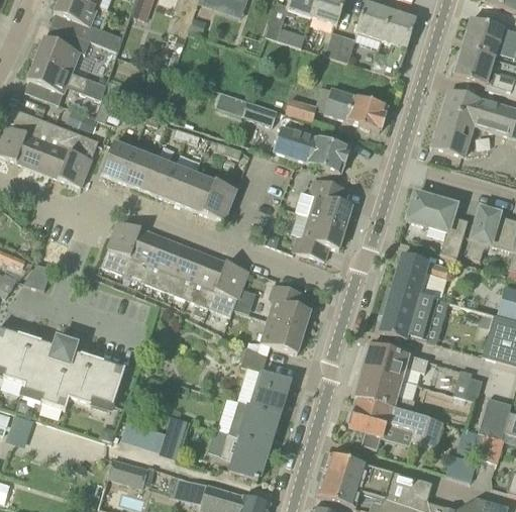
[(98,5),(84,0),(59,0),(55,13),(76,21),(71,33),(90,41),(97,44),(103,30),(90,25),(98,5)]
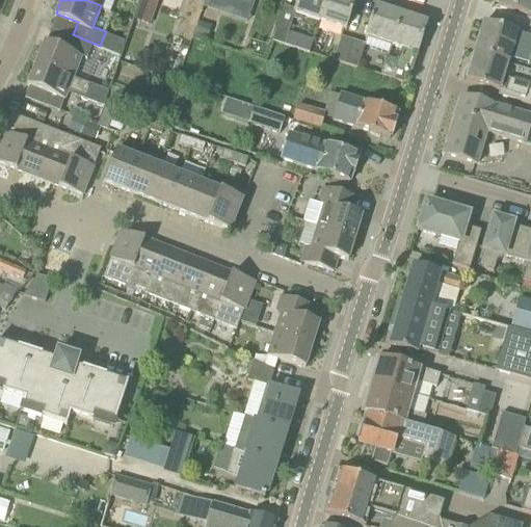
[(297,0),(294,9),(321,19),(326,0),(297,0)]
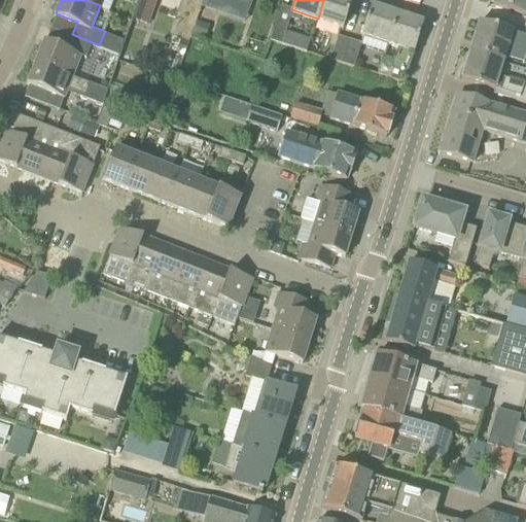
[(323,0),(318,19),(344,27),(352,0),(323,0)]
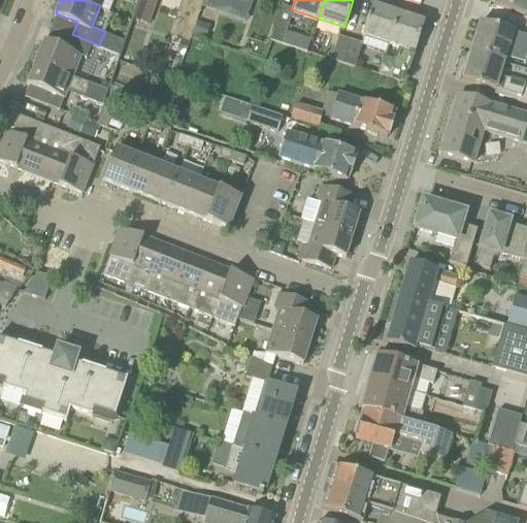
[(495,0),(495,2),(526,11),(526,0),(495,0)]
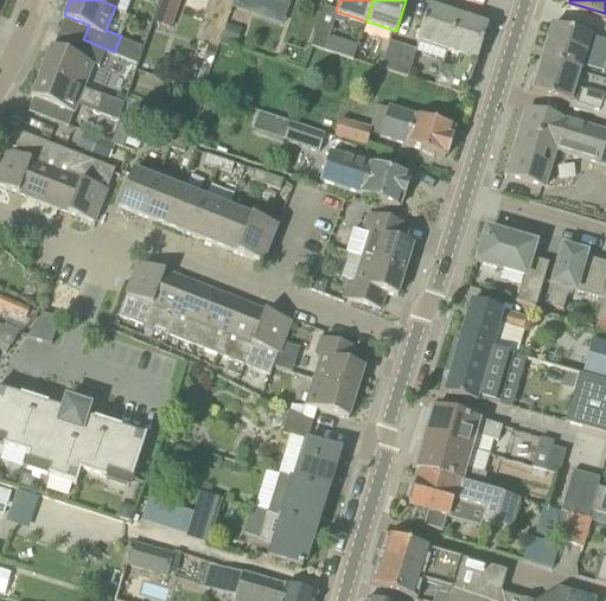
[(447,48),(459,13),(429,2),(418,38),(447,48)]
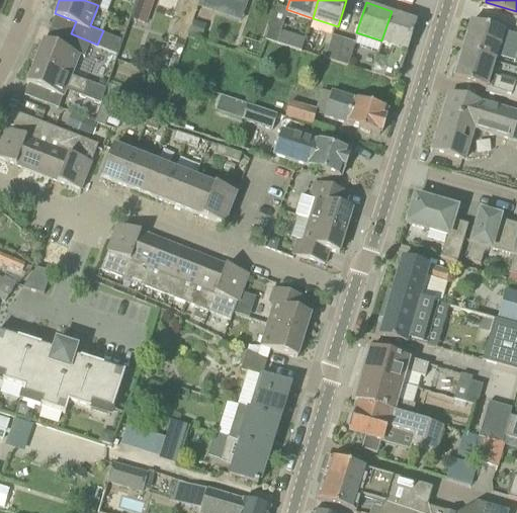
[(417,19),(392,11),(381,40),(395,45),(389,63),(378,60),(374,71),(398,79),(417,19)]
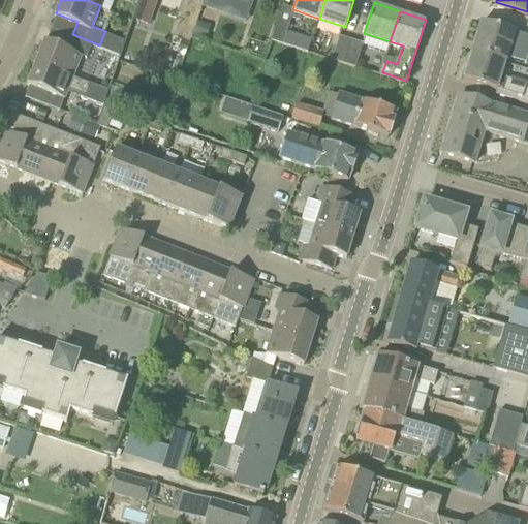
[(280,13),(272,37),(284,41),(291,18),(280,13)]
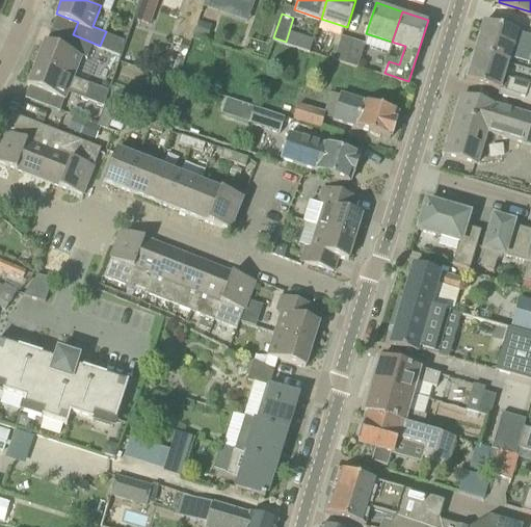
[(475,50),(510,60),(512,54),(527,58),(530,48),(530,32),(485,19),(475,50)]
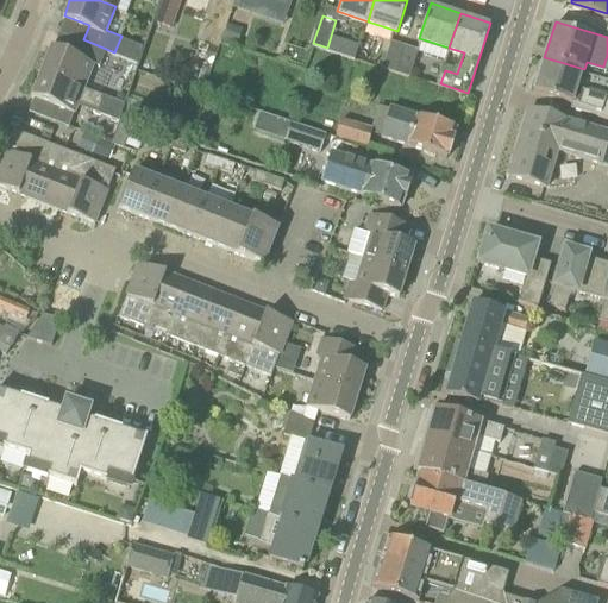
[(406,43),(392,38),(383,66),(396,69),(406,43)]
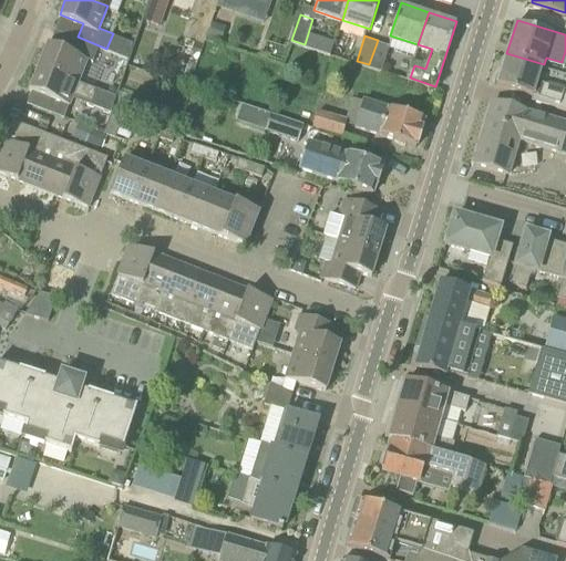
[(93,59),(99,45),(78,37),(72,50),(49,41),(40,64),(79,80),(88,56),(93,59)]
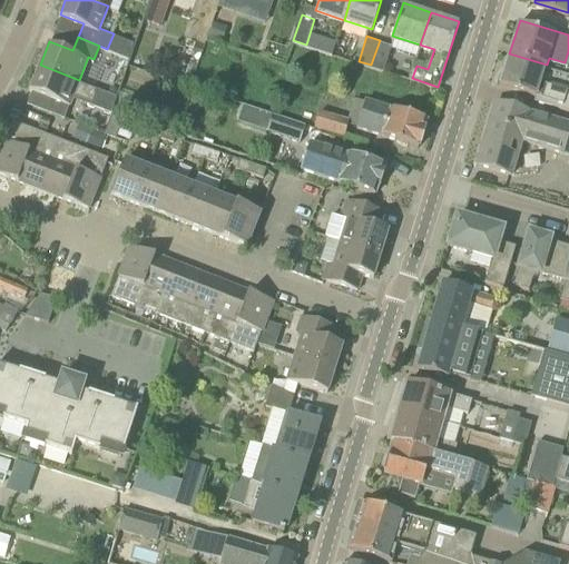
[(380,40),(371,65),(384,69),(392,46),(392,43),(380,40)]
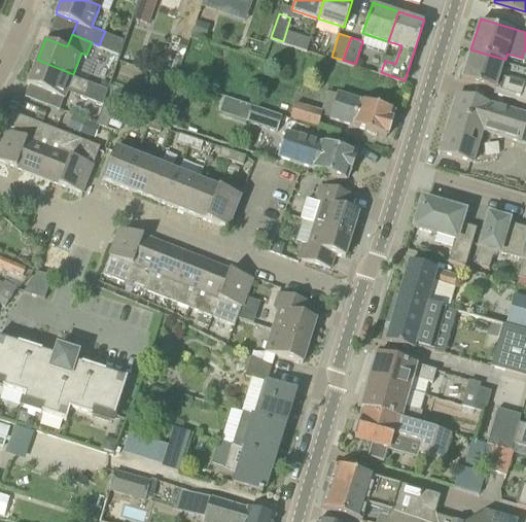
[(470,49),(462,76),(497,88),(497,87),(500,88),(498,93),(525,101),(525,81),(510,75),(501,73),(505,60),(470,49)]
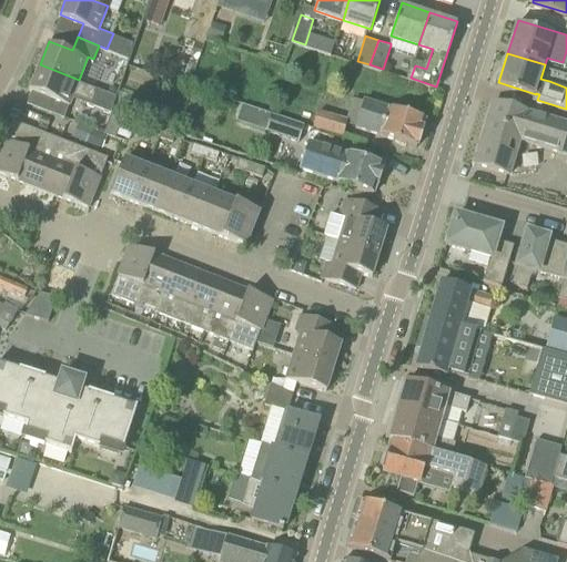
[(69,102),(74,91),(92,99),(97,87),(79,80),(40,64),(31,88),(69,102)]
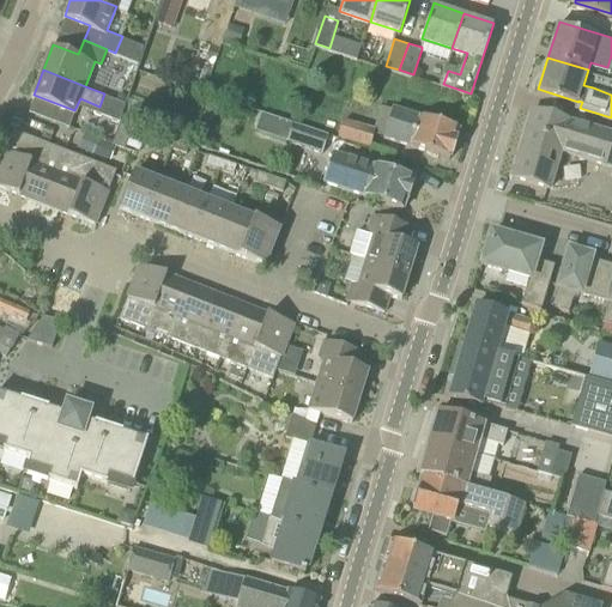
[(385,133),(450,156),(450,155),(452,155),(458,137),(456,137),(460,126),(394,104),(394,107),(382,104),(374,126),(377,127),(386,129),(385,133)]
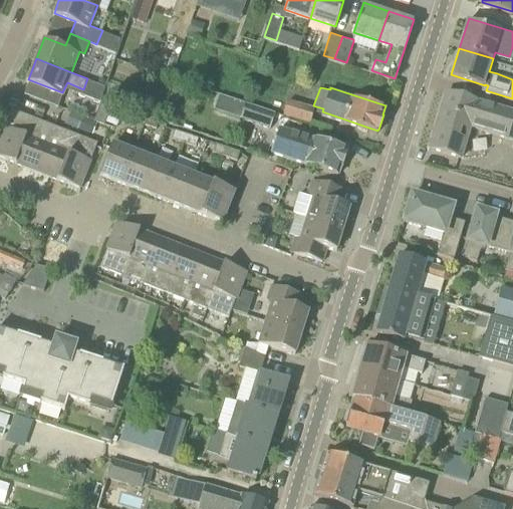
[(512,110),(447,90),(430,146),(461,156),(470,124),(512,138),(512,110)]
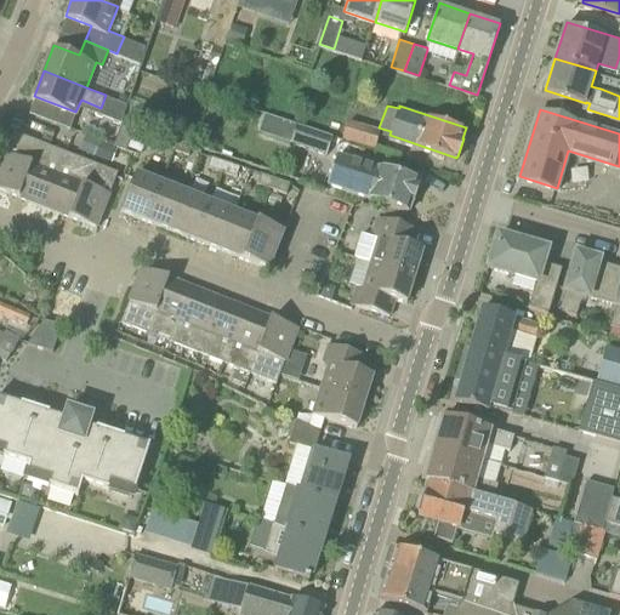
[(350,118),(343,136),(376,146),(382,129),(379,127),(350,118)]
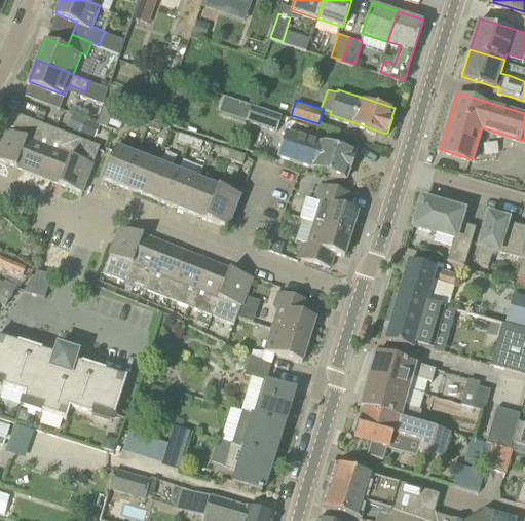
[(252,103),(249,113),(247,118),(277,128),(283,113),(252,103)]
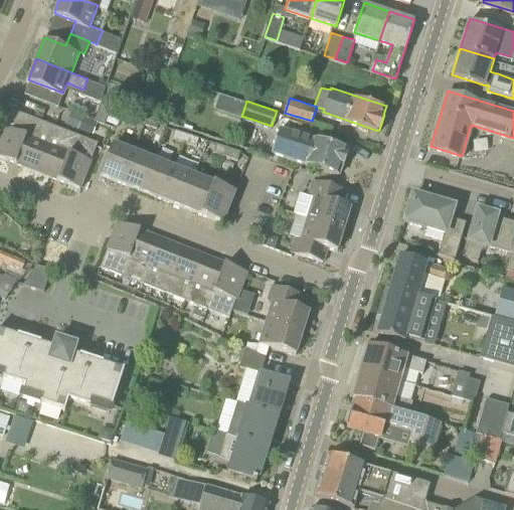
[(0,137),(0,154),(16,161),(33,116),(12,107),(0,137)]
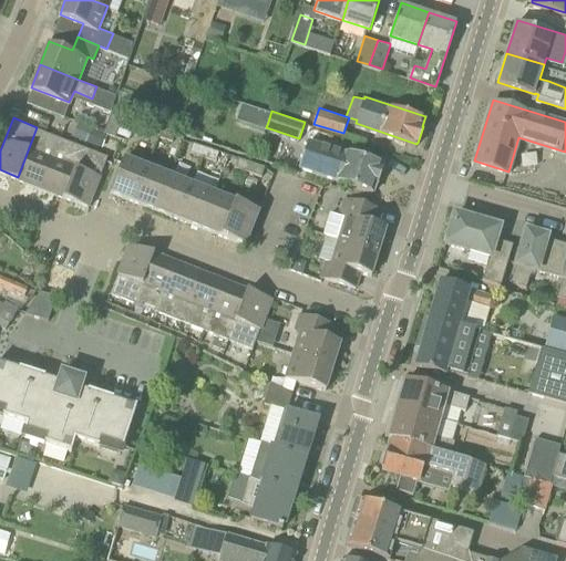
[(161,134),(163,125),(150,121),(147,131),(161,134)]
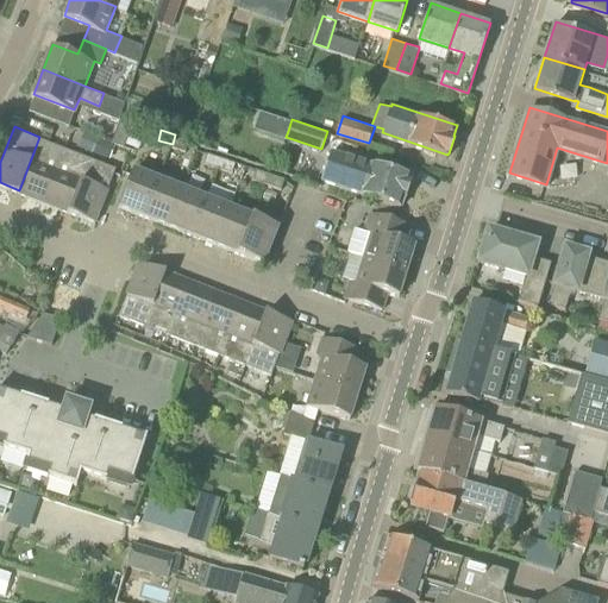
[(99,136),(88,131),(83,142),(94,146),(99,136)]
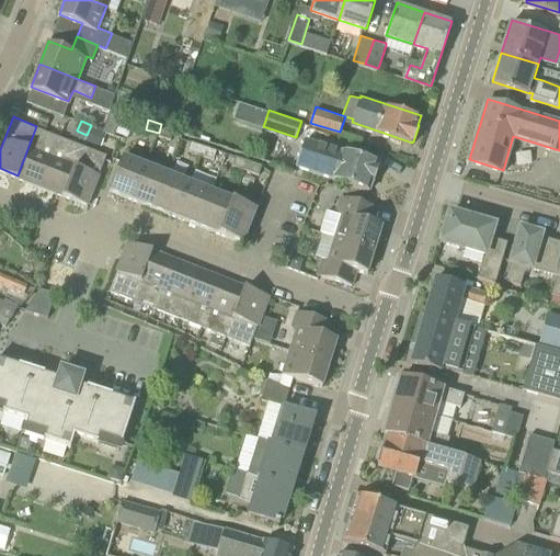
[(161,124),(159,133),(171,137),(174,128),(161,124)]
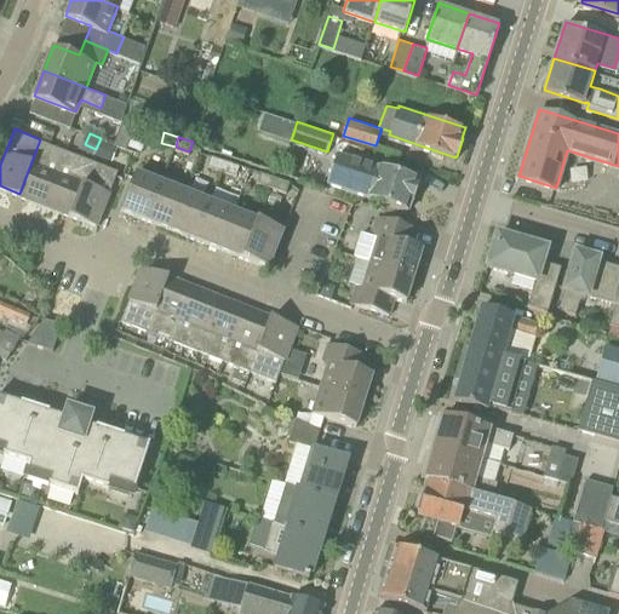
[(119,145),(102,138),(96,153),(113,160),(119,145)]
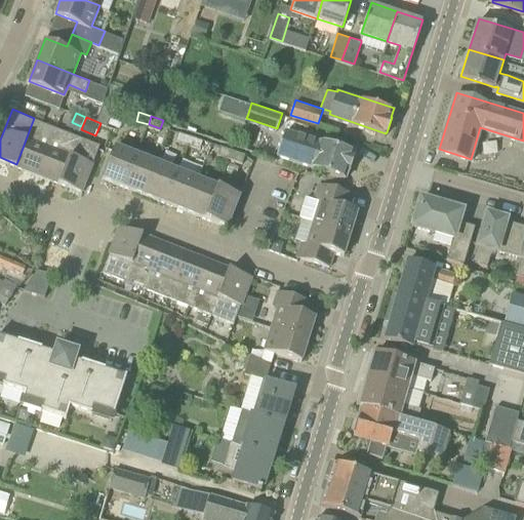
[(16,164),(38,172),(56,126),(34,118),(16,164)]
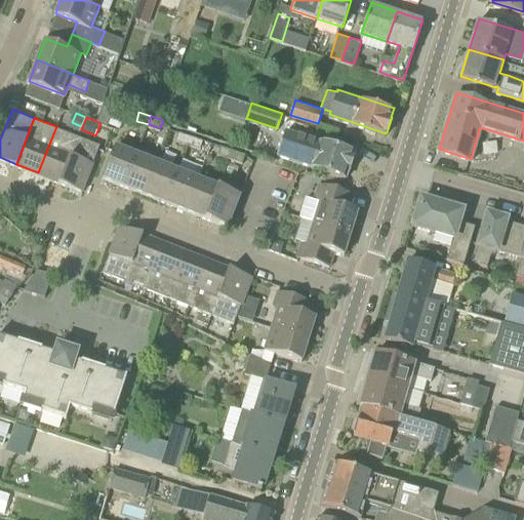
[(61,182),(78,134),(56,126),(38,172),(61,182)]
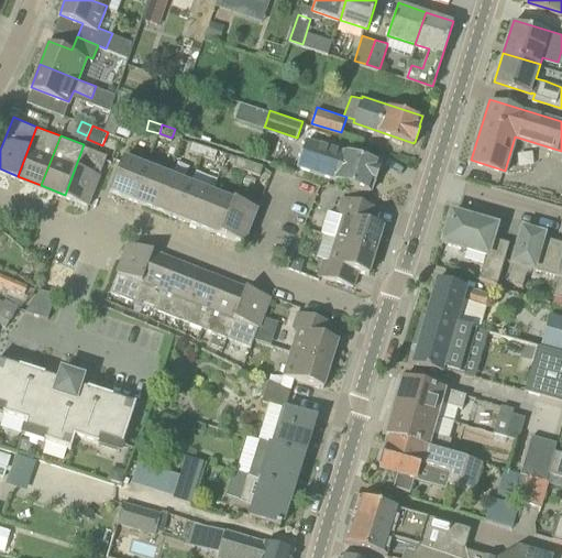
[(308,138),(304,149),(298,165),(371,189),(379,164),(381,163),(308,138)]
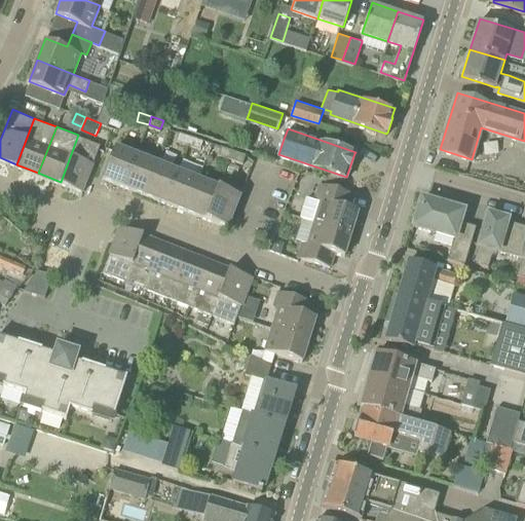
[(189,143),(192,135),(180,131),(177,140),(189,143)]
